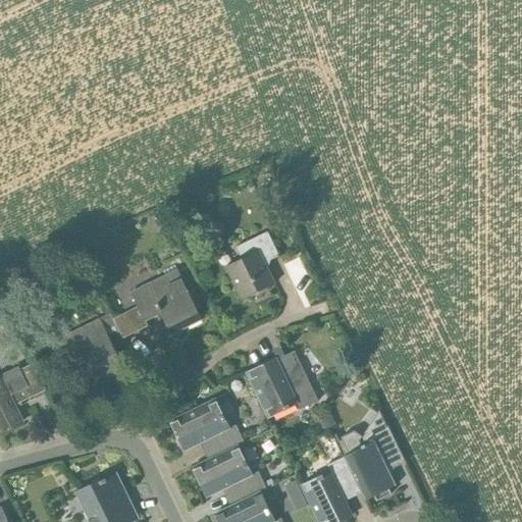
[(243,300),(275,283),(265,263),(279,256),(267,231),(236,247),(242,259),(226,267),(243,300)]
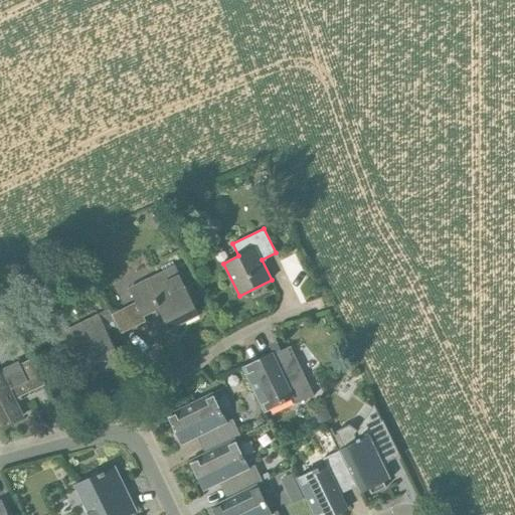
[(200,314),(176,265),(130,289),(142,313),(158,305),(170,329),(200,314)]
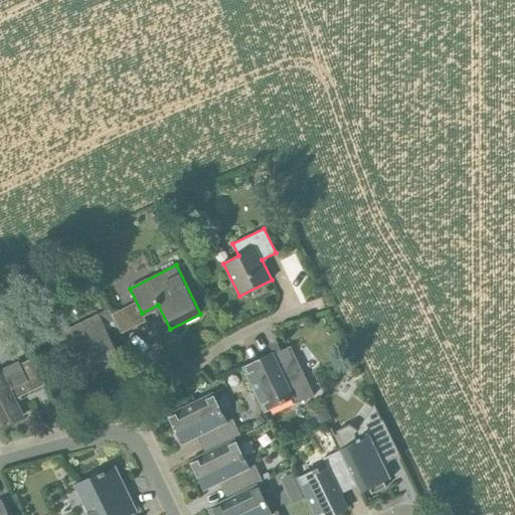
[(123,363),(99,315),(53,338),(65,361),(81,354),(94,377),(123,363)]
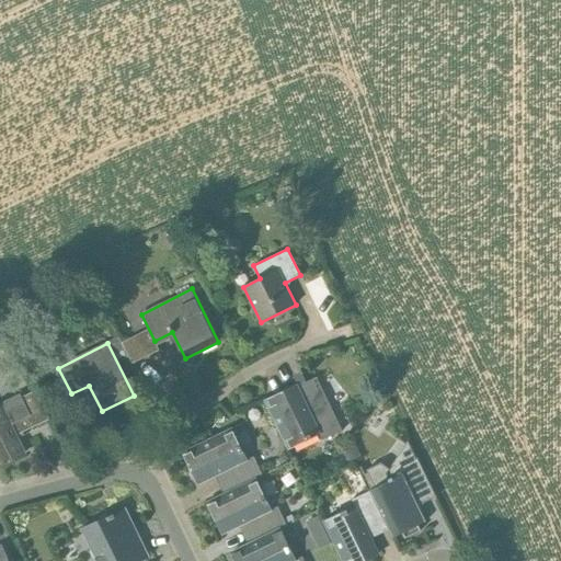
[(307,403),(298,386),(265,402),(287,447),(306,439),(310,437),(310,436),(319,432),(323,441),(342,431),(324,395),(307,403)]
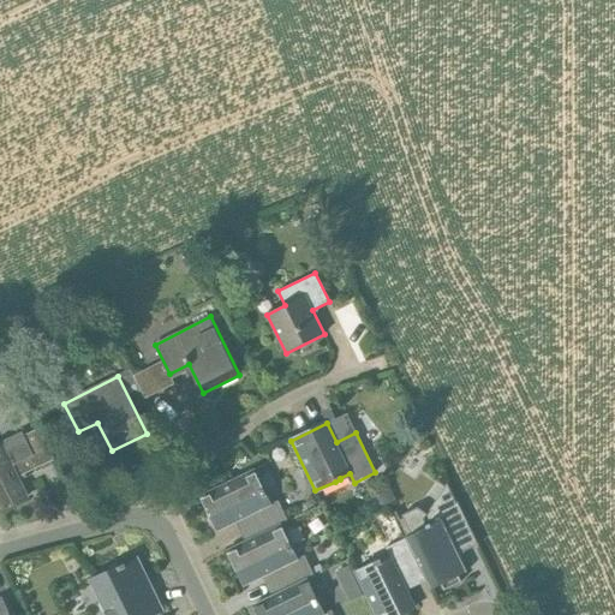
[(0,508),(29,496),(18,473),(54,455),(41,428),(24,436),(22,431),(0,441),(0,445),(1,447),(0,447),(0,508)]
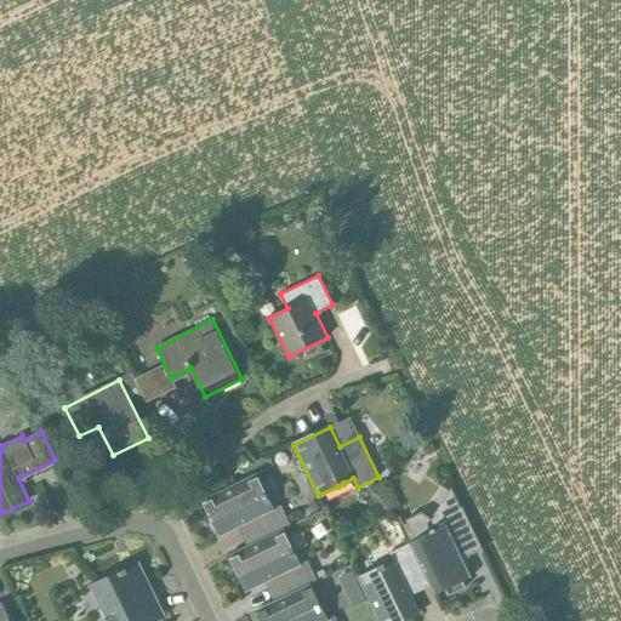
[(239,528),(249,546),(249,547),(280,531),(281,531),(290,528),(279,506),(271,511),(267,500),(268,500),(265,494),(255,474),(204,500),(222,536),(239,528)]
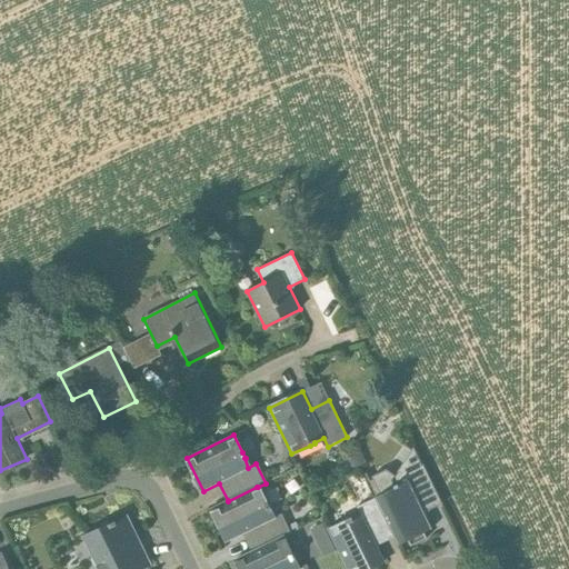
[(393,535),(393,536),(398,545),(431,528),(423,511),(441,502),(423,466),(415,447),(396,475),(388,470),(372,477),(373,480),(370,481),(367,472),(365,473),(376,498),(393,535)]
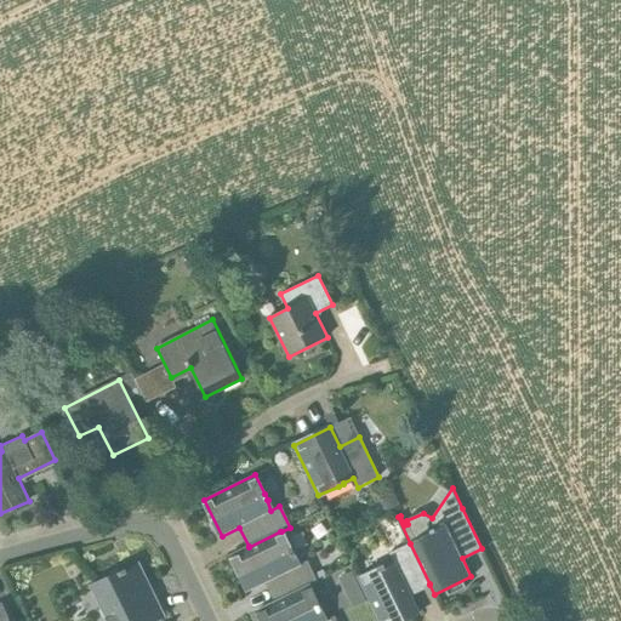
[(400,507),(396,497),(377,506),(383,516),(400,507)]
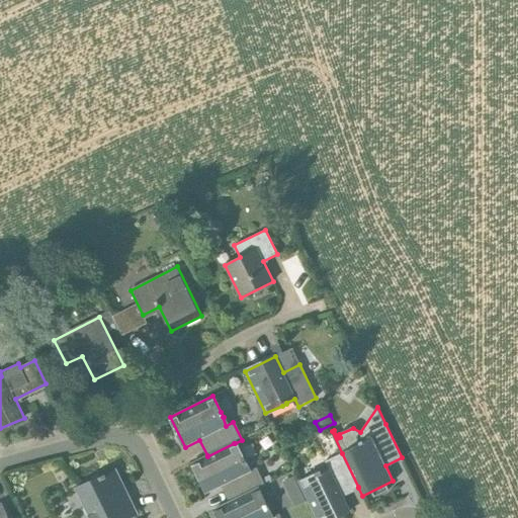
[(257,489),(264,486),(262,481),(256,468),(249,471),(244,463),(245,462),(243,458),(242,458),(235,443),(234,443),(207,456),(207,455),(192,462),(207,493),(223,486),(231,501),(231,502),(257,489)]
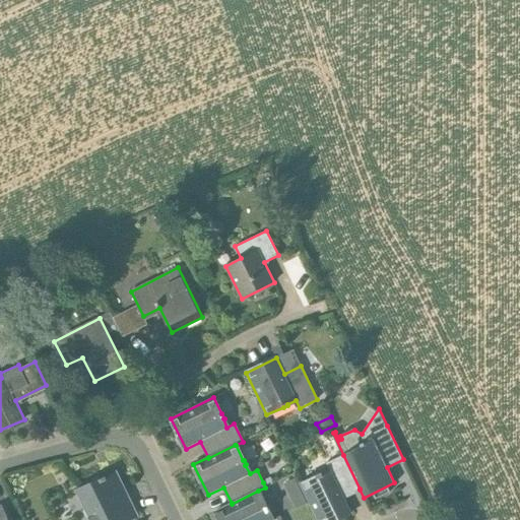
[(344,497),(360,490),(360,489),(343,455),(327,464),(330,471),(322,475),(321,473),(317,475),(318,477),(301,485),(317,519),(335,519),(351,512),(344,497)]
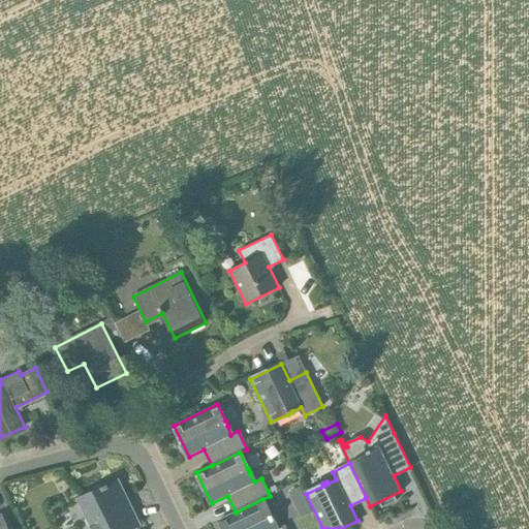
[(127,507),(116,483),(80,499),(93,528),(127,528),(138,524),(129,506),(127,507)]
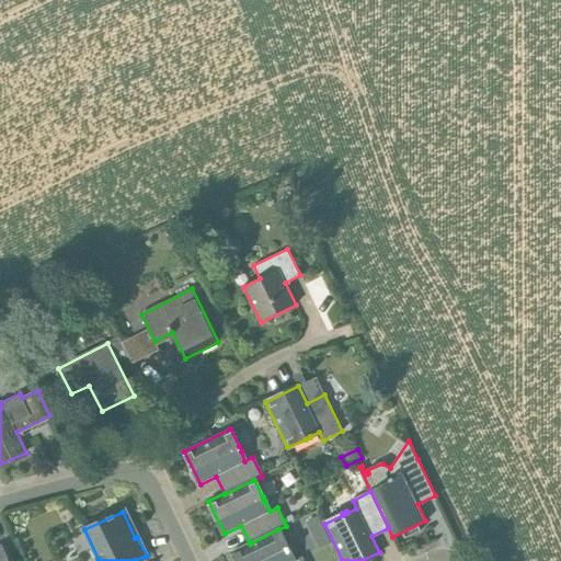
[(284,521),(286,526),(295,522),(292,516),(284,521)]
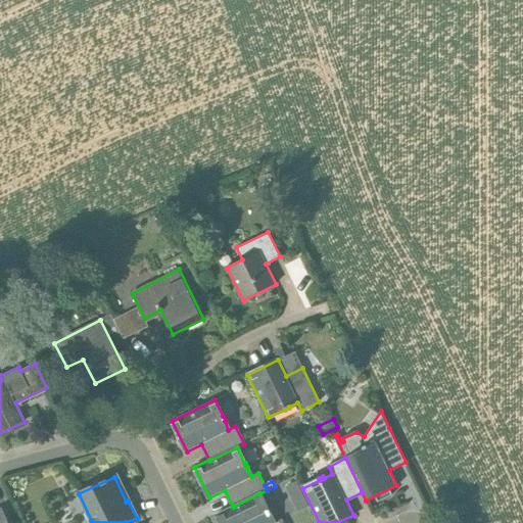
[(290,496),(301,491),(297,482),(286,487),(290,496)]
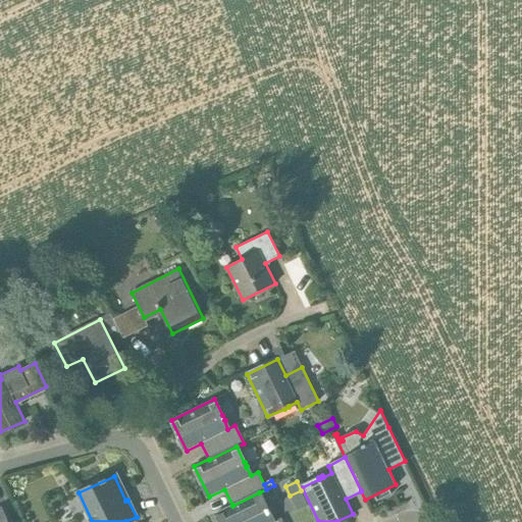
[(267,508),(259,492),(232,506),(232,505),(217,513),(221,521),(282,521),(280,518),(273,521),(269,512),(270,512),(268,508),(267,508)]
